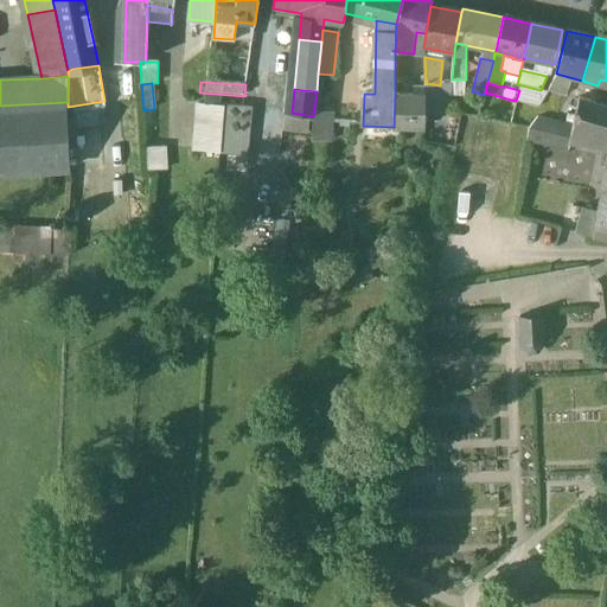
[(451,91),(426,89),(426,96),(426,107),(449,109),(451,91)]
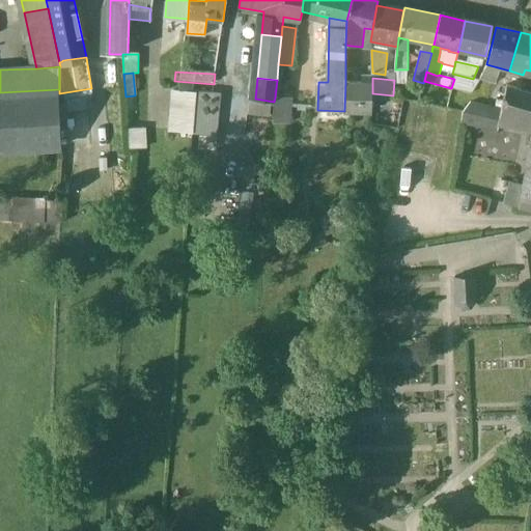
[(372,84),(345,83),(344,111),(371,112),(372,93),(372,84)]
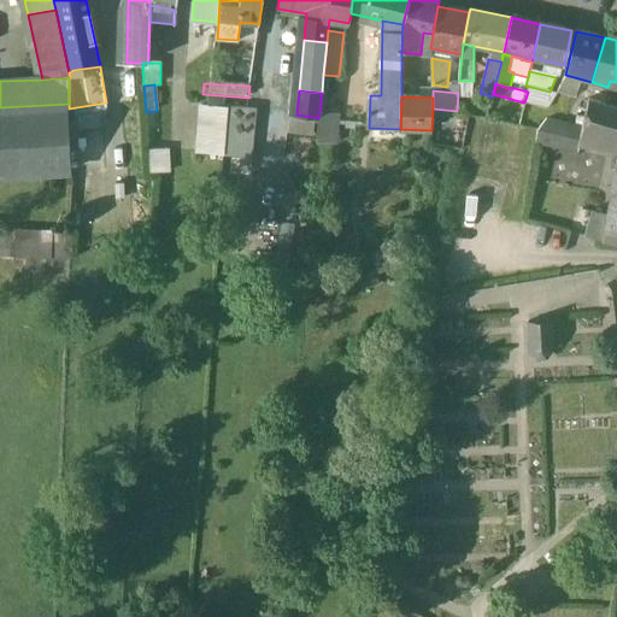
[(616,109),(603,106),(604,104),(589,101),(580,142),(599,147),(600,141),(616,144),(616,109)]
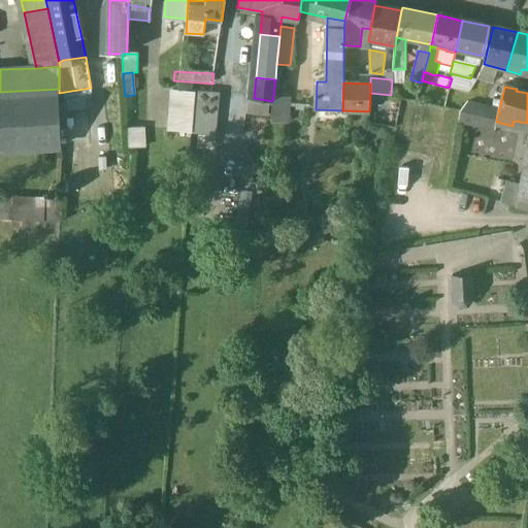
[(59,89),(0,92),(0,151),(60,147),(59,93),(59,89)]
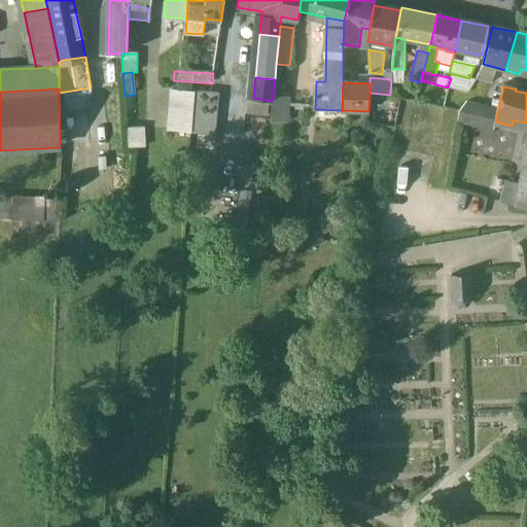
[(195,93),(173,91),(170,130),(191,132),(195,93)]
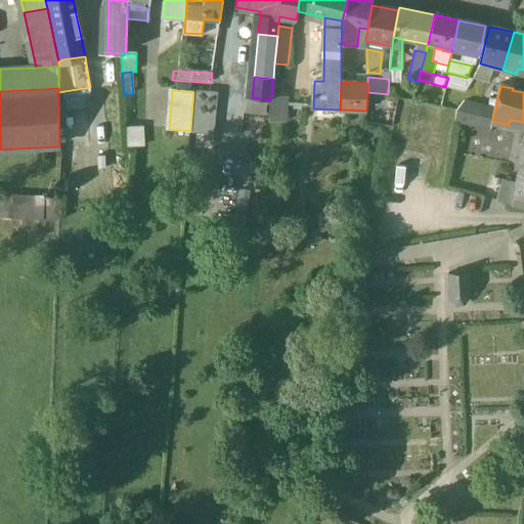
[(217,94),(193,92),(190,131),(190,134),(214,136),(217,94)]
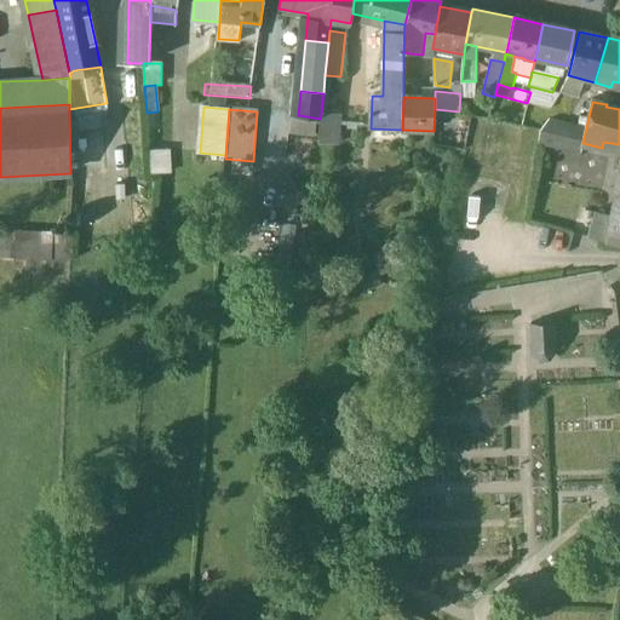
[(316,138),(320,119),(298,115),(291,114),(288,135),(316,138)]
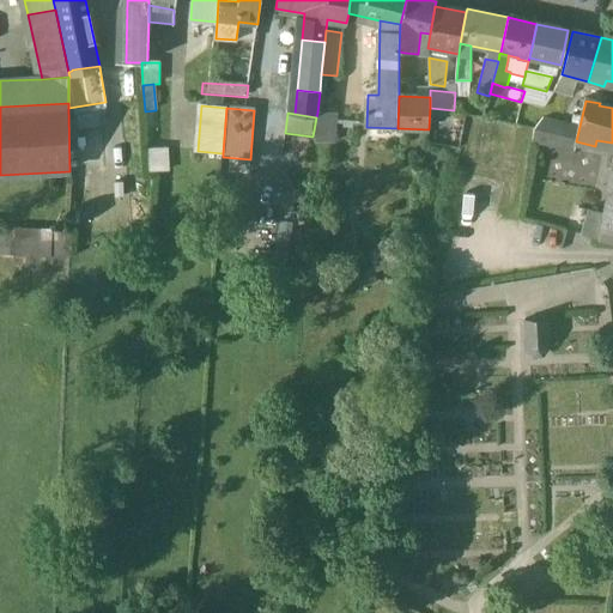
[(335,115),(317,113),(316,117),(315,143),(333,144),(335,115)]
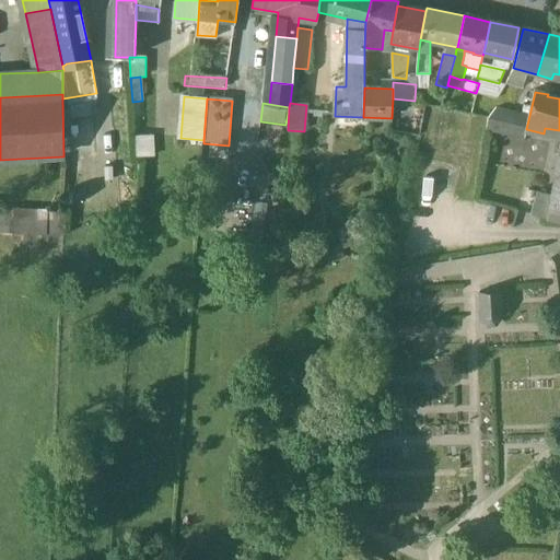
[(513,113),(498,109),(489,118),(488,120),(496,121),(510,125),(511,125),(513,113)]
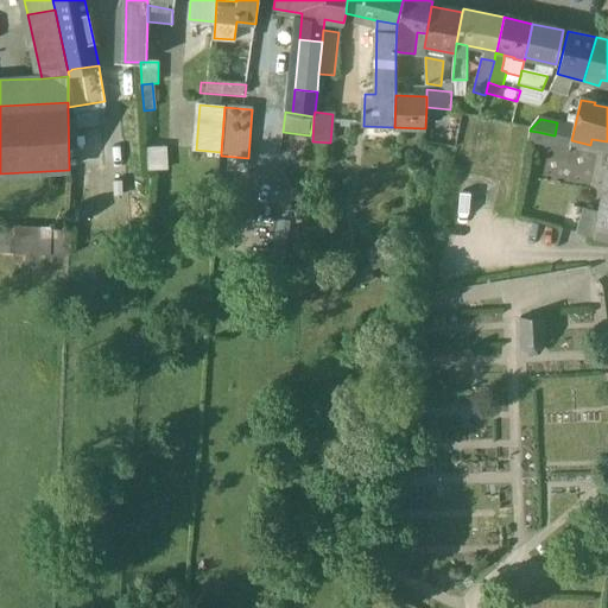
[(538,132),(530,131),(527,141),(536,143),(538,132)]
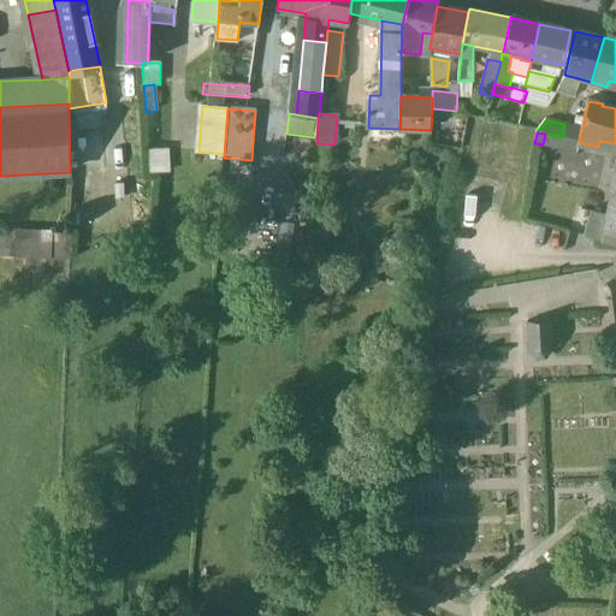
[(561,137),(545,134),(543,144),(558,148),(561,137)]
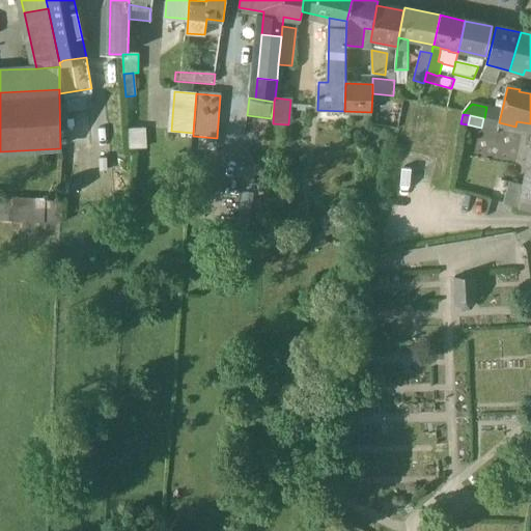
[(143,129),(128,130),(130,149),(144,149),(143,129)]
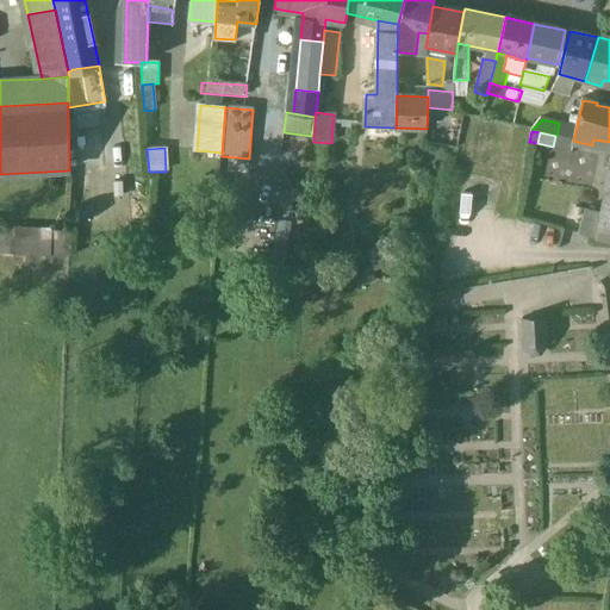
[(609,219),(601,218),(597,241),(609,243),(609,219)]
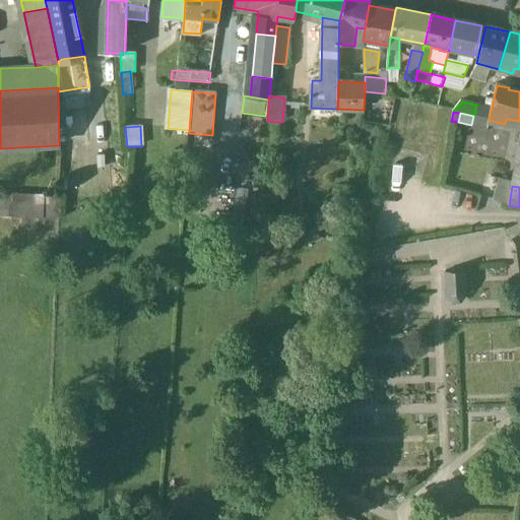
[(13,194),(0,193),(0,213),(12,214),(13,194)]
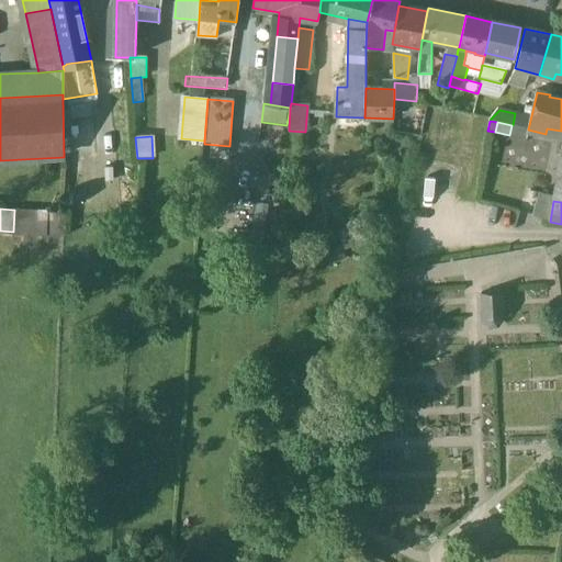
[(502,298),(482,300),(483,322),(490,328),(498,328),(504,321),(502,298)]
